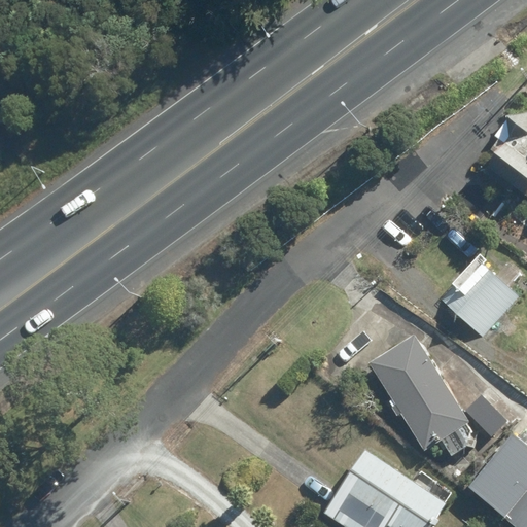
[(526,114),(506,117),(507,127),(492,146),(500,152),(483,175),(506,192),(511,185),(526,198),(526,114)]
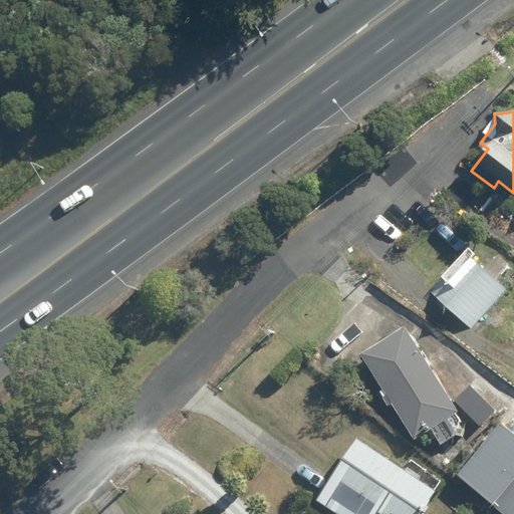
[(432,293),(471,327),(504,288),(493,279),(505,265),(495,257),(482,271),(466,258),(445,282),(442,280),(432,293)]
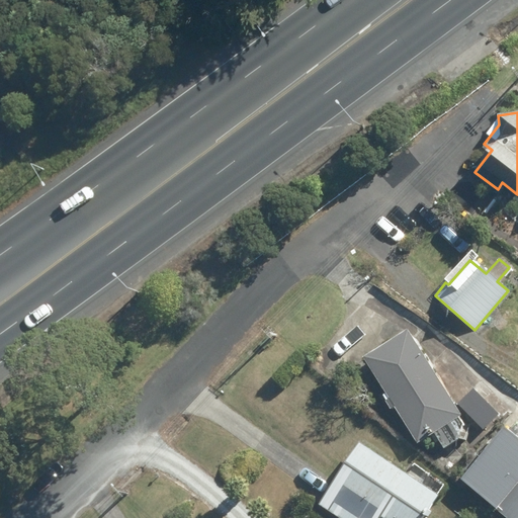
[(361,357),(415,442),(431,432),(441,448),(457,438),(458,426),(463,422),(405,330),(361,357)]
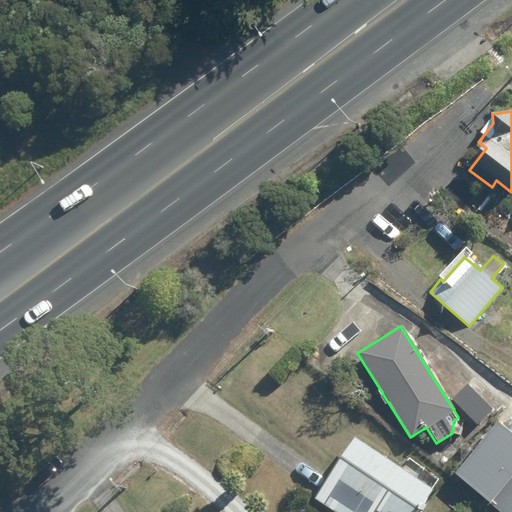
[(485,504),(486,503),(497,511),(511,511),(511,470),(511,469),(511,431),(508,436),(492,422),(449,474),(485,504)]
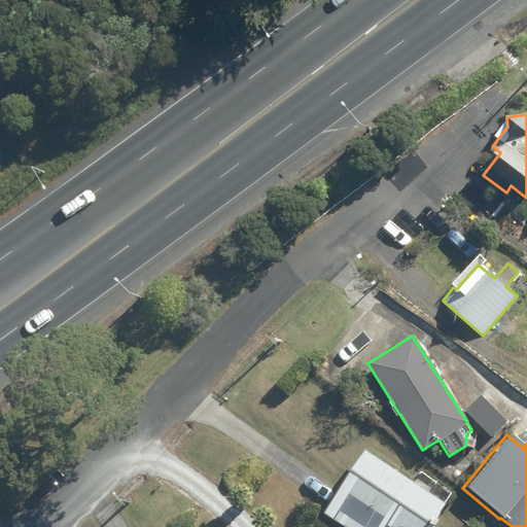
[(385,526),(427,526),(451,492),(420,472),(414,483),(362,451),(323,514),(344,526),(382,526),(384,525),(385,526)]
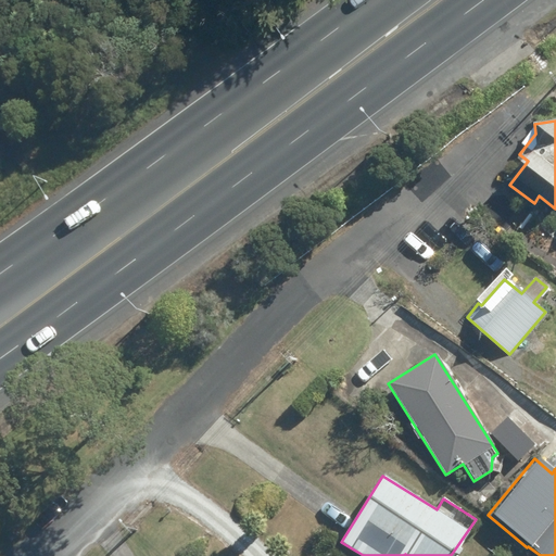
All buildings are outlined.
